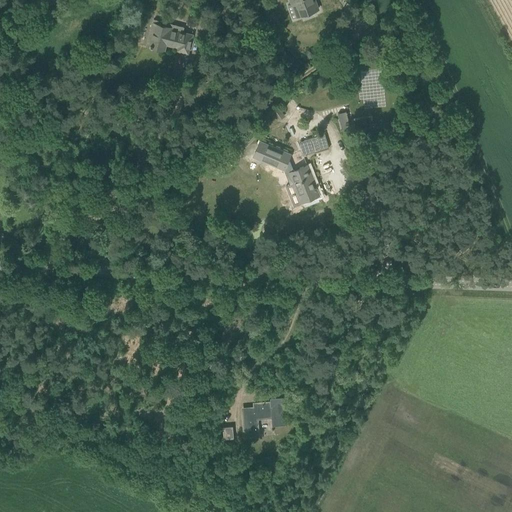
[(314,0),(313,1),(312,0),(290,0),(292,4),(293,3),(296,3),(300,15),(318,9),(314,0)]
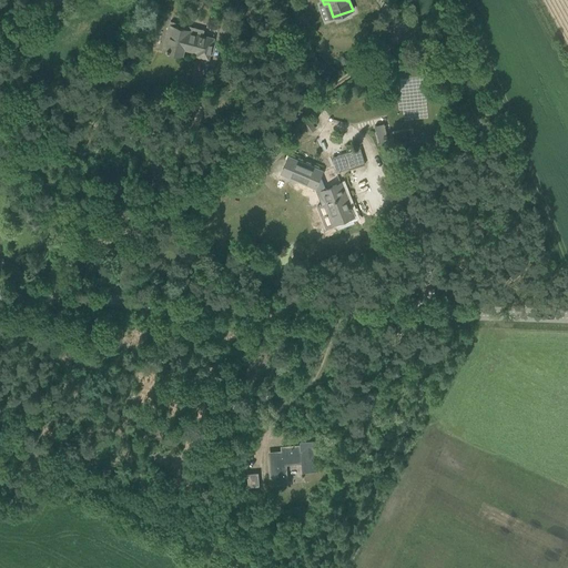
[(262,11),(251,20),(261,34),(273,27),(262,11)]
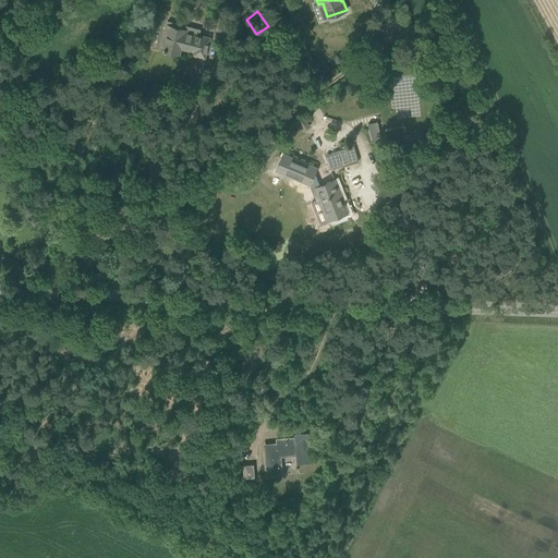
[(216,16),(213,29),(223,33),(227,20),(216,16)]
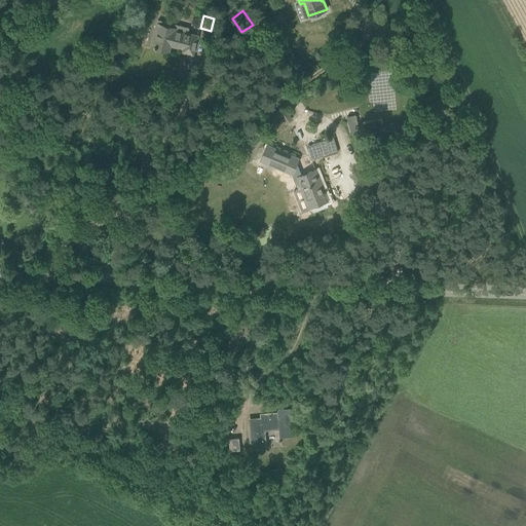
[(175,28),(156,24),(150,46),(157,48),(156,49),(164,51),(164,50),(167,51),(170,45),(181,48),(180,52),(193,55),(198,35),(185,31),(185,33),(175,30),(175,28)]
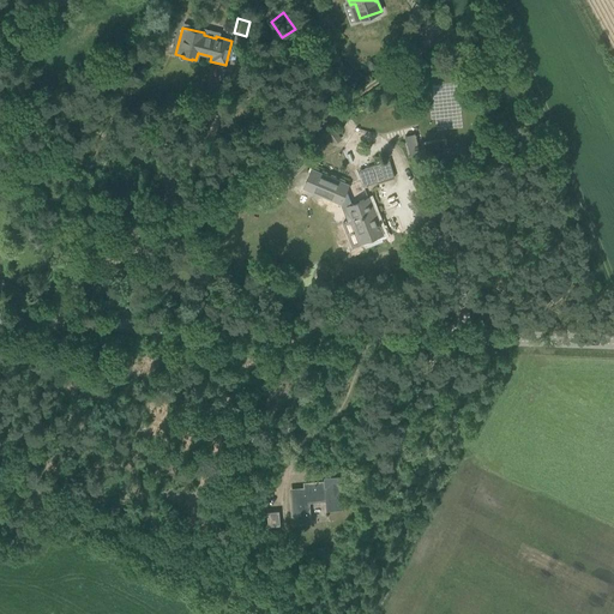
[(333,144),(342,138),(336,130),(327,136),(333,144)]
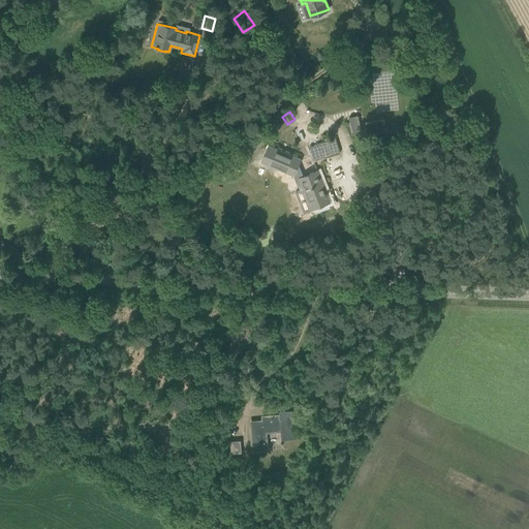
[(358,115),(349,117),(353,133),(362,131),(358,115)]
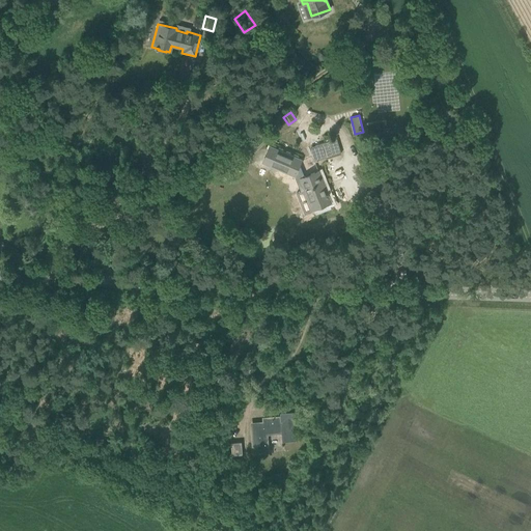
[(27,158),(38,146),(29,137),(18,148),(27,158)]
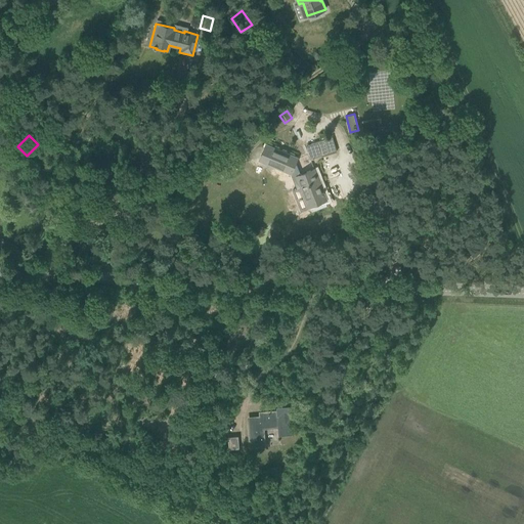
[(336,151),(332,137),(311,143),(316,159),(336,151)]
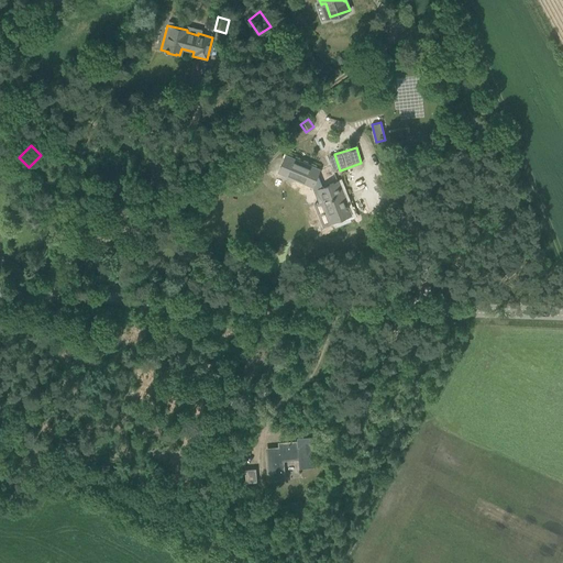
[(316,190),(320,200),(321,199),(331,222),(350,214),(348,208),(349,207),(338,181),(322,187),(317,174),(319,169),(286,155),(278,172),(312,186),(316,187),(317,190),(316,190)]
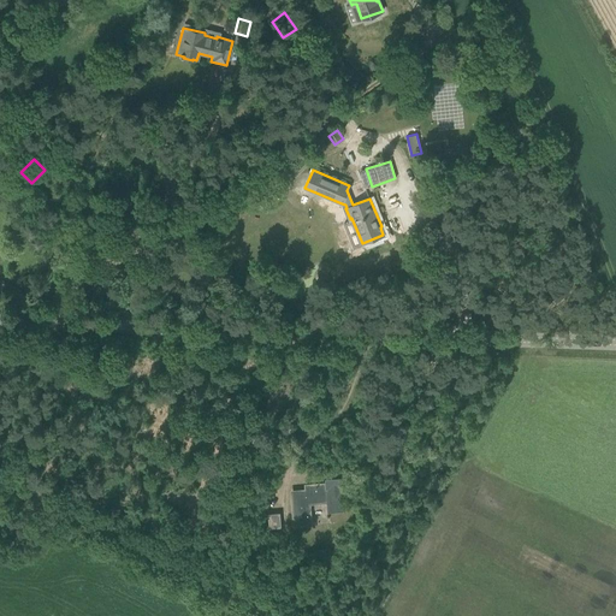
[(345,508),(343,475),(325,477),(326,484),(306,485),(307,490),(292,491),(295,523),(309,522),(308,502),(327,501),(327,509),(339,509),(345,508)]
